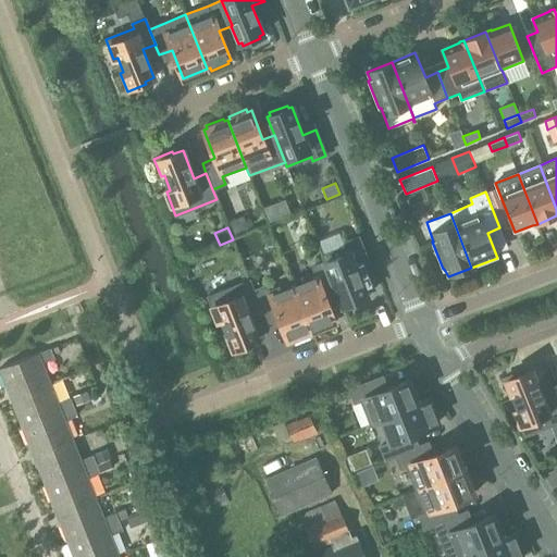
[(336,287),(335,287),(342,306),(343,306),(346,305),(347,307),(364,300),(363,297),(367,296),(356,268),(369,262),(358,237),(345,243),(347,246),(322,256),(325,262),(336,287)]
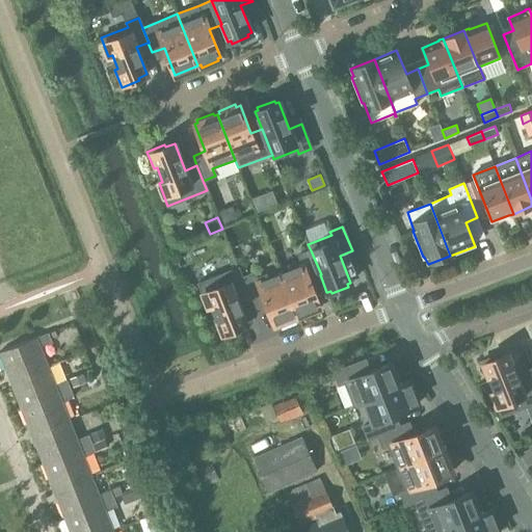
[(309,280),(320,274),(321,274),(311,250),(298,255),(301,261),(278,269),(297,316),(299,315),(300,318),(317,311),(317,309),(320,307),(314,291),(309,280)]
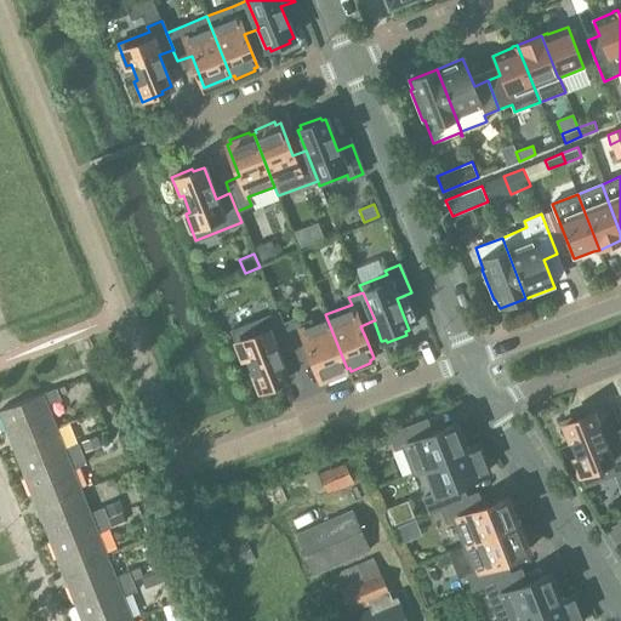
[(275,347),(289,341),(281,324),(283,324),(278,313),(232,331),(243,358),(246,355),(252,372),(250,374),(258,393),(278,386),(278,383),(277,382),(279,382),(288,379),(275,347)]
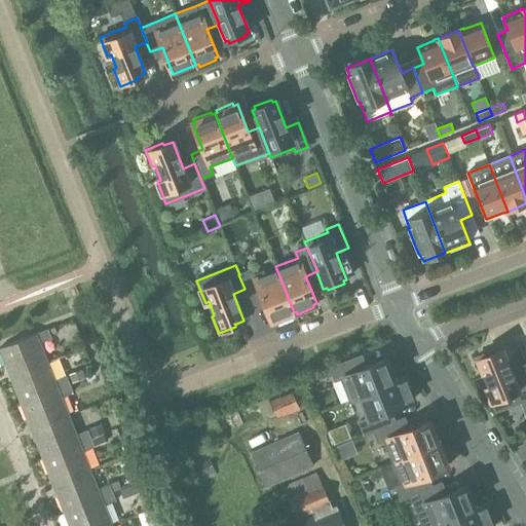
[(238,274),(245,289),(249,299),(260,294),(271,322),(274,320),(275,323),(292,315),(291,313),(294,312),(275,266),(254,275),(251,269),(239,274),(238,274)]
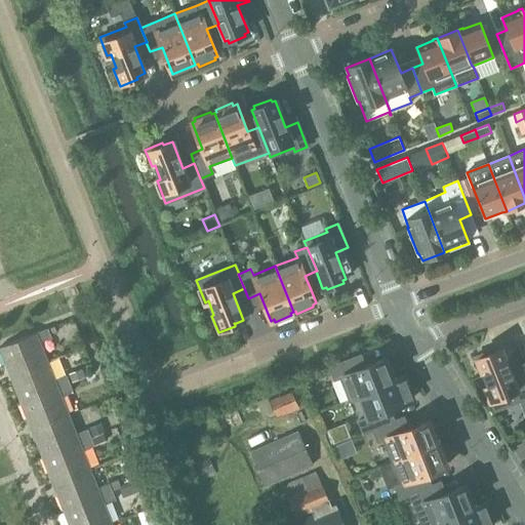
[(0,347),(0,352),(9,375),(46,361),(39,341),(50,337),(47,328),(0,347)]
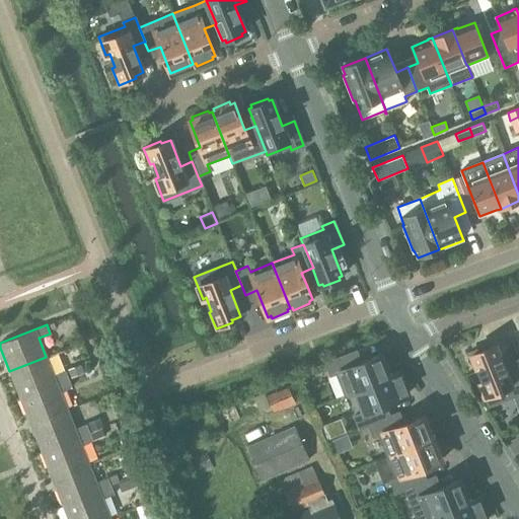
[(486,346),(468,353),(474,370),(477,369),(483,382),(479,383),(489,405),(518,393),(518,372),(517,367),(505,371),(495,345),(487,349),(486,346)]
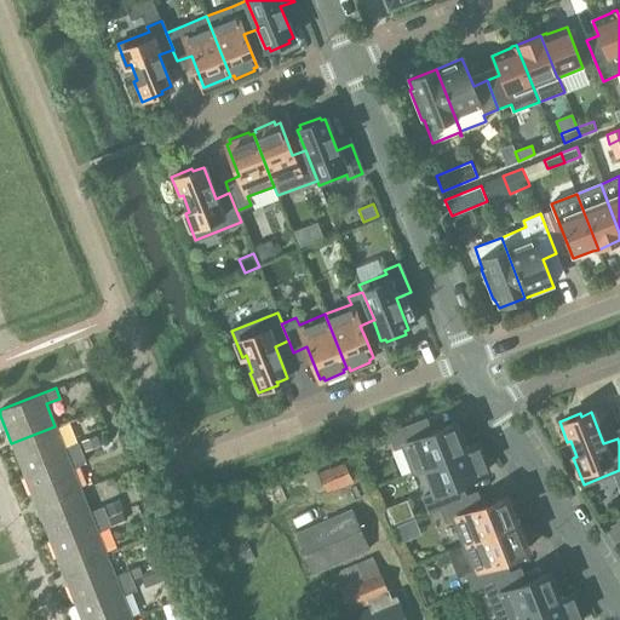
[(417,470),(424,468),(424,466),(466,449),(466,448),(455,423),(423,436),(418,422),(389,434),(395,448),(401,446),(412,472),(417,470)]
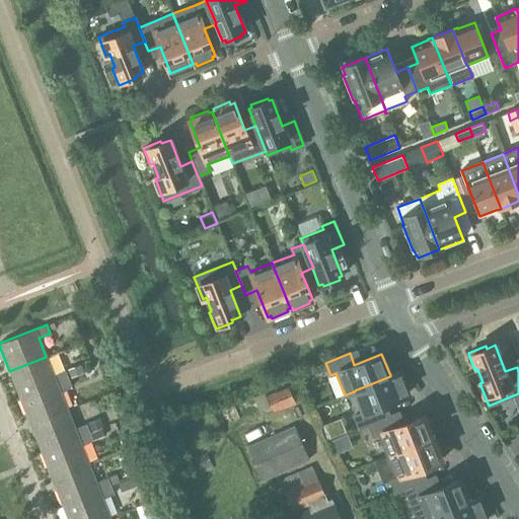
[(46,357),(9,371),(20,397),(68,378),(65,370),(53,375),(46,357)]
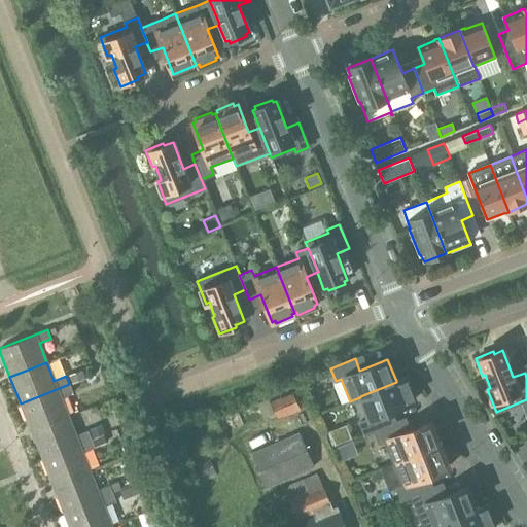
[(72,383),(84,378),(81,371),(69,376),(72,383)]
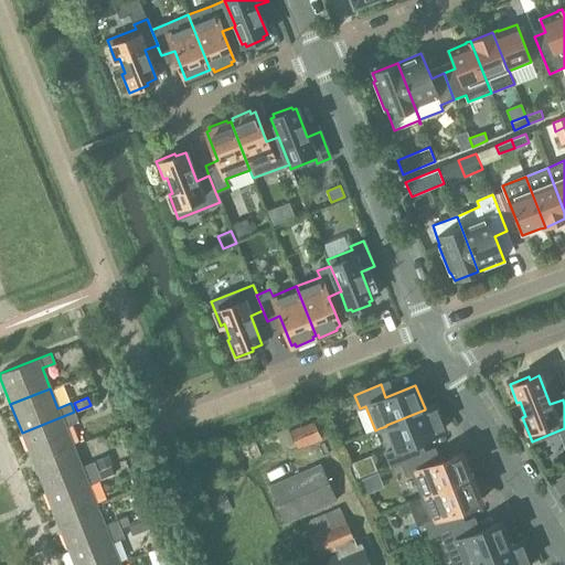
[(102,403),(92,406),(94,412),(104,408),(102,403)]
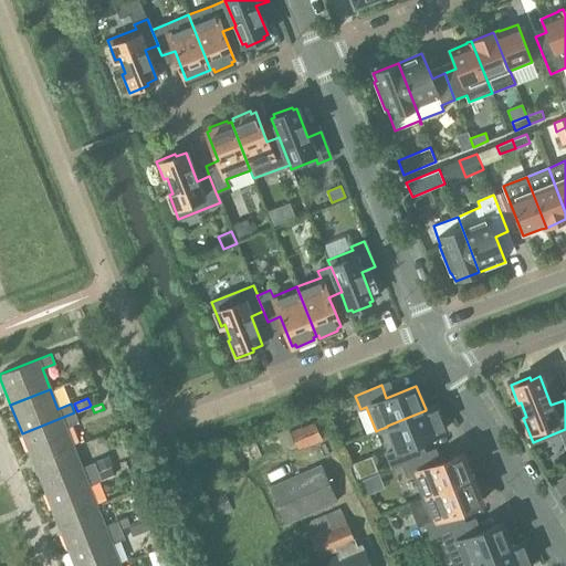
[(418,457),(412,444),(442,432),(440,429),(443,428),(436,409),(433,410),(432,407),(426,409),(426,410),(387,426),(387,427),(397,450),(386,454),(391,467),(401,463),(401,462),(418,457)]
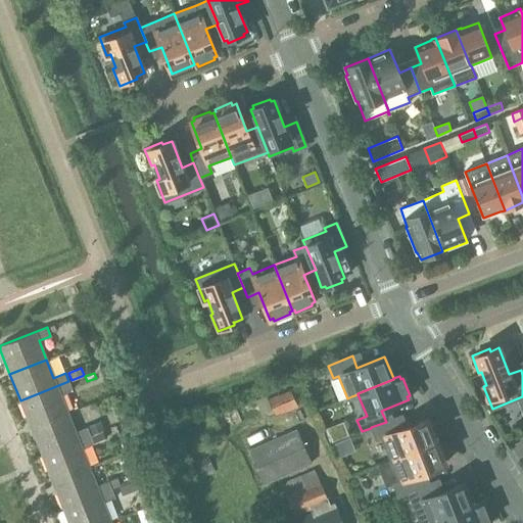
[(69,382),(20,400),(31,428),(68,414),(60,394),(73,390),(69,382)]
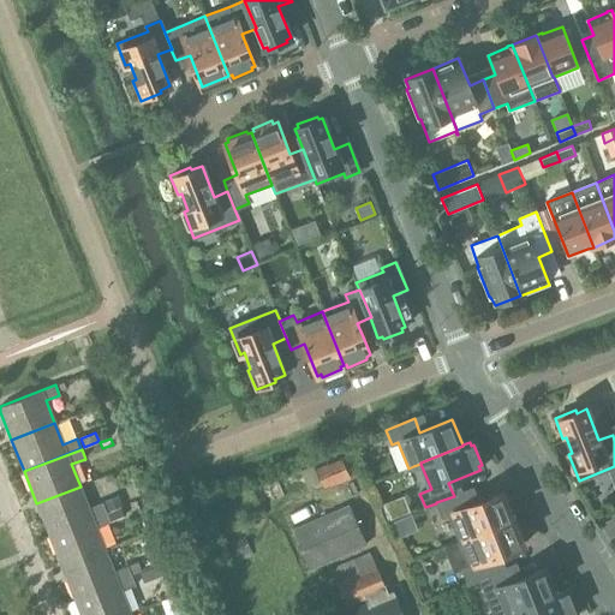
[(165,459),(161,449),(153,453),(156,461),(165,459)]
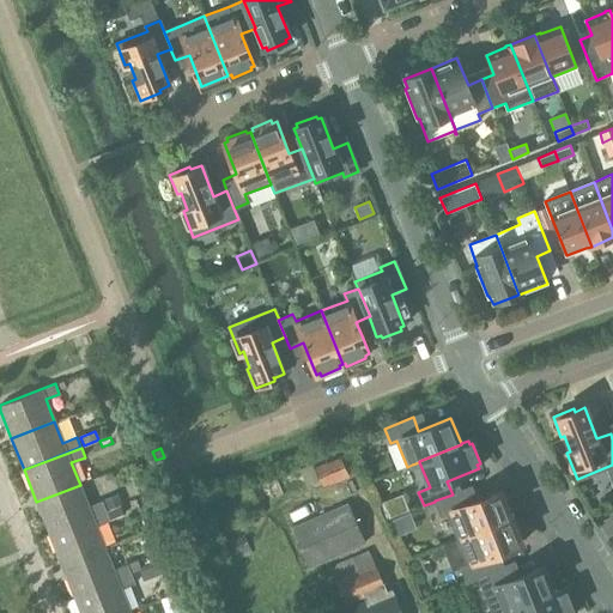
[(307,486),(320,480),(323,487),(349,477),(340,457),(314,468),(311,462),(298,468),(307,486)]
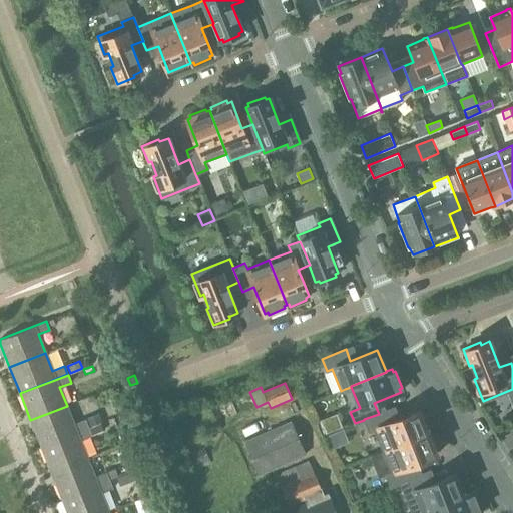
[(67,406),(30,420),(41,447),(89,428),(85,419),(74,424),(67,406)]
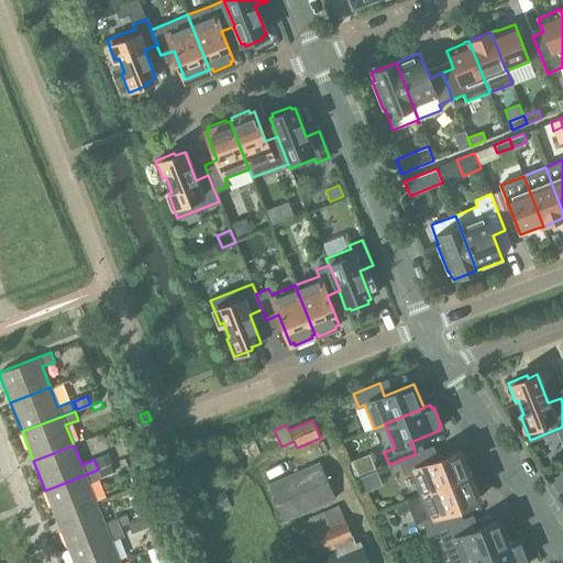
[(415,470),(424,493),(470,475),(468,473),(471,472),(464,453),(461,454),(460,451),(431,463),(426,450),(416,454),(399,460),(399,461),(405,474),(415,470)]
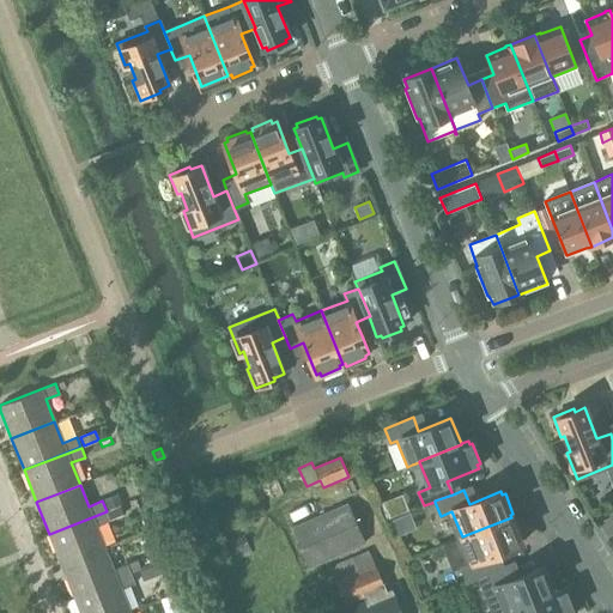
[(117,495),(104,501),(108,509),(121,504),(117,495)]
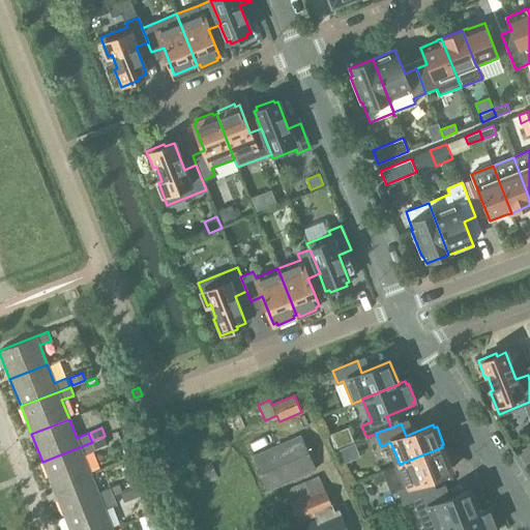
[(300,436),(253,457),(268,490),(316,469),(300,436)]
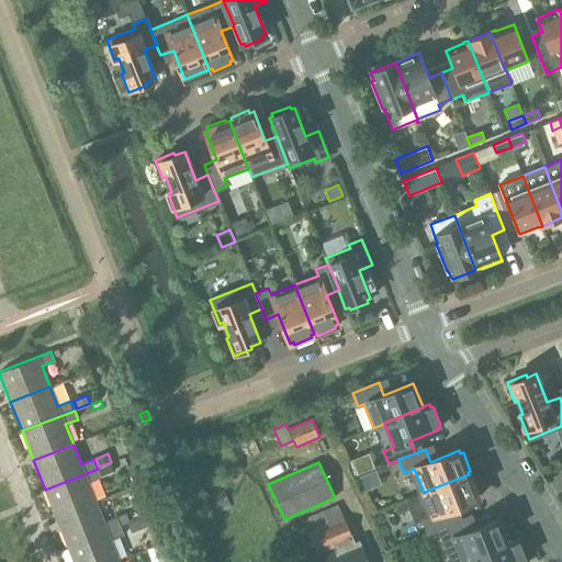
[(102,467),(98,469),(101,476),(113,472),(110,463),(102,467)]
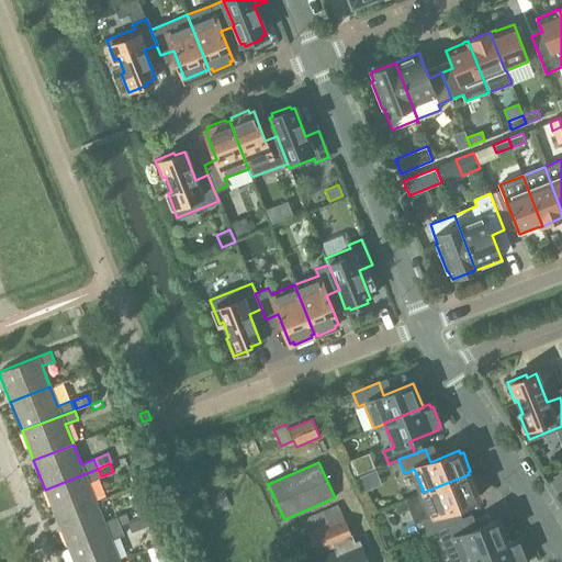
[(45,490),(56,518),(97,503),(88,482),(101,478),(101,476),(98,469),(45,490)]
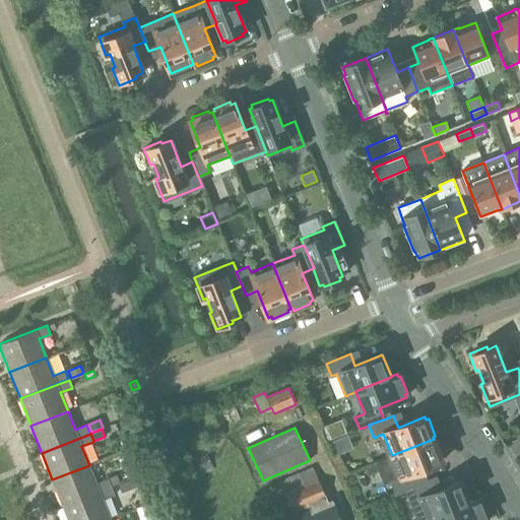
[(330,451),(342,448),(339,436),(326,440),(330,451)]
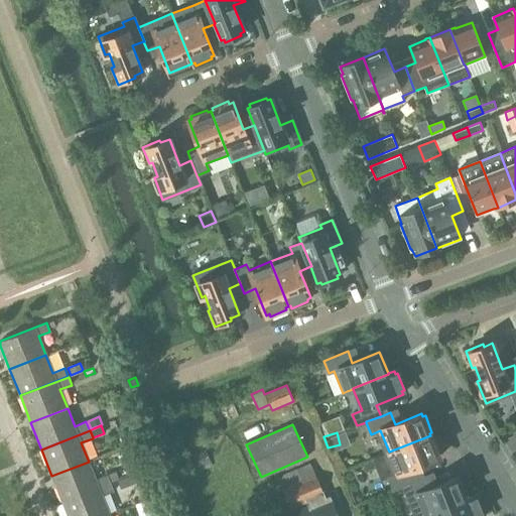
[(389,452),(384,454),(393,476),(388,478),(393,490),(402,486),(417,480),(416,480),(412,469),(439,458),(430,435),(389,452)]
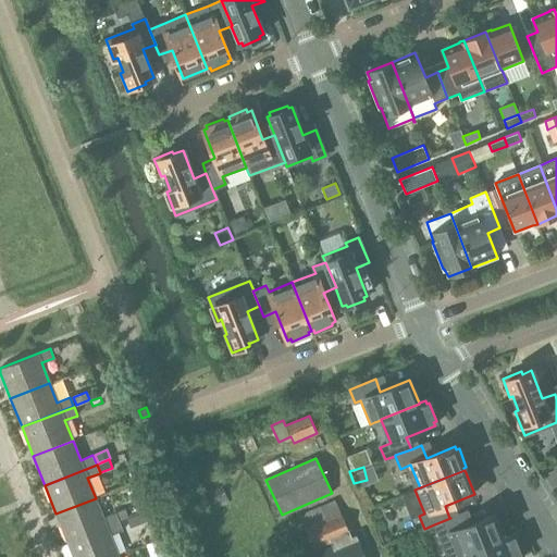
[(207,492),(213,505),(226,498),(221,485),(207,492)]
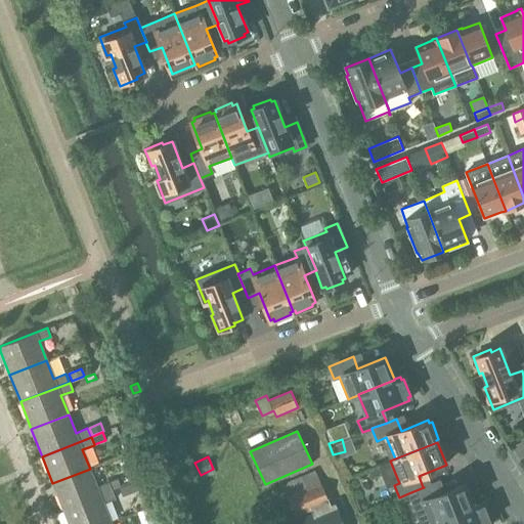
[(52,483),(63,510),(112,490),(108,482),(97,487),(90,469),(52,483)]
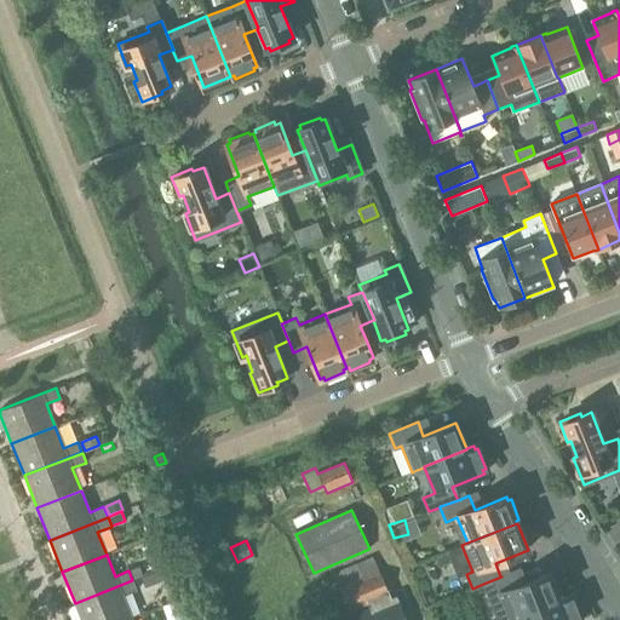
[(406,619),(396,598),(391,601),(372,558),(333,577),(349,614),(368,606),(369,608),(355,614),(357,619),(406,619)]
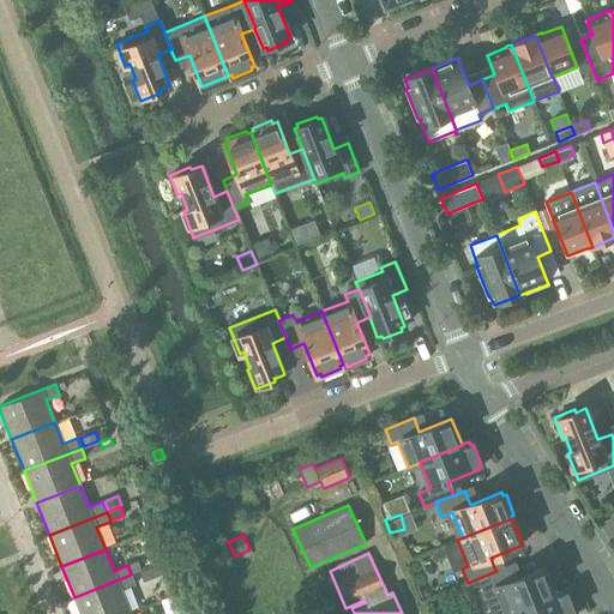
[(137,561),(127,565),(131,575),(140,571),(137,561)]
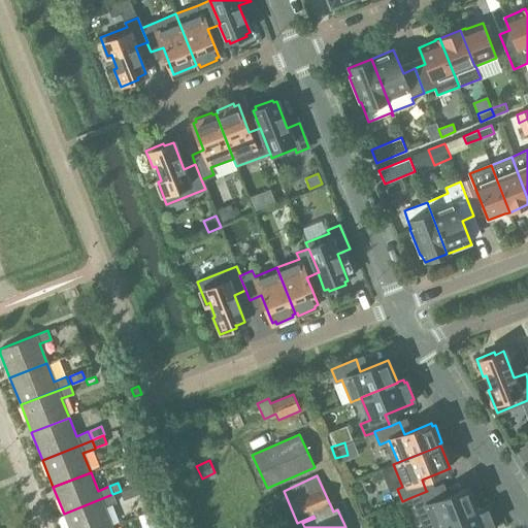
[(122,492),(125,500),(142,493),(139,485),(122,492)]
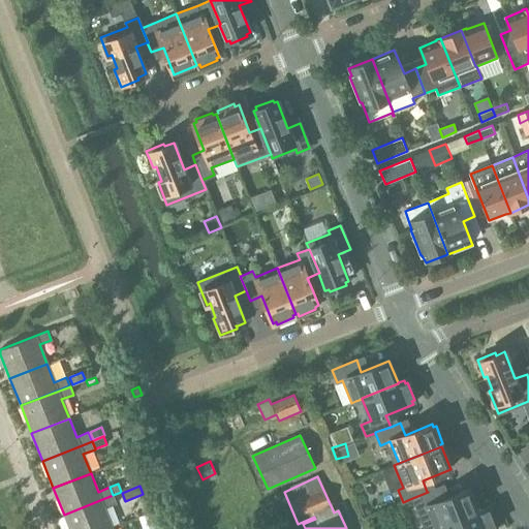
[(478,511),(478,510),(469,489),(441,500),(437,488),(427,492),(428,492),(412,498),(425,528),(434,528),(442,526),(478,511)]
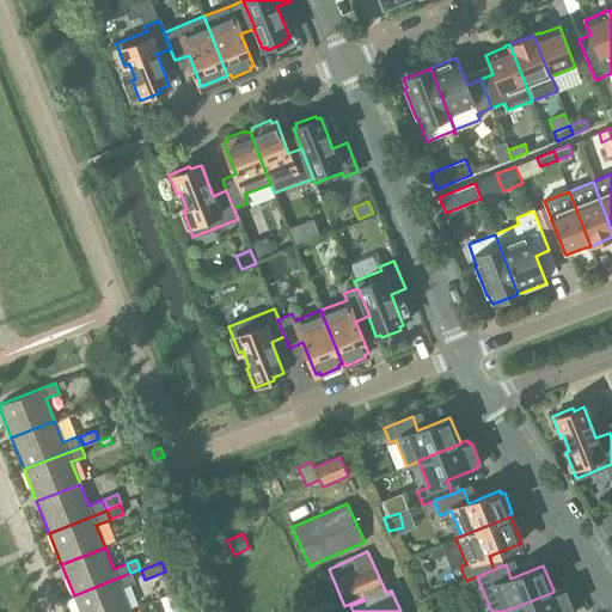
[(74,595),(80,611),(122,611),(129,610),(121,588),(135,582),(130,573),(74,595)]
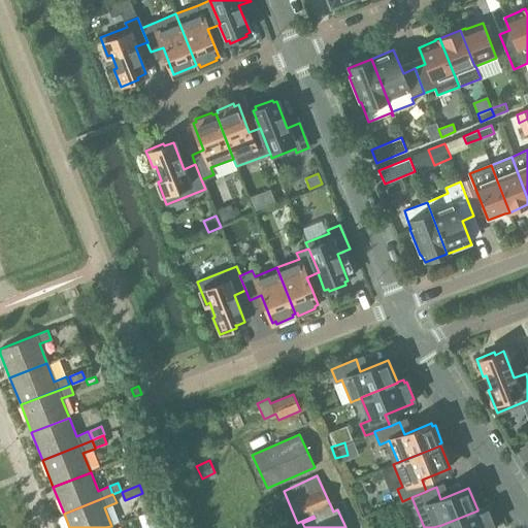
[(484,507),(477,509),(477,510),(441,525),(433,527),(491,527),(494,527),(487,509),(485,510),(484,507)]
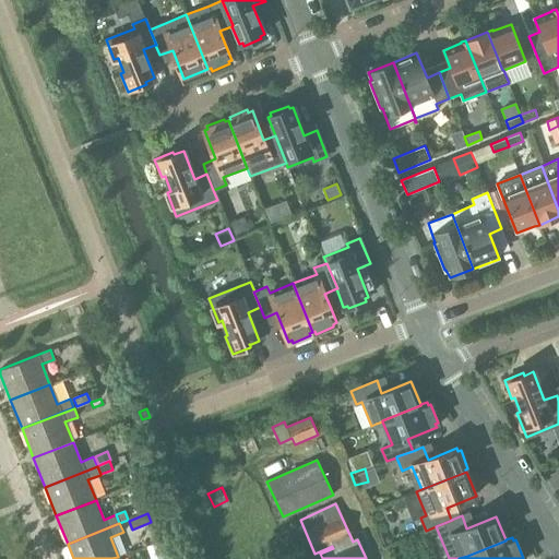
[(397,558),(438,558),(433,545),(397,558)]
